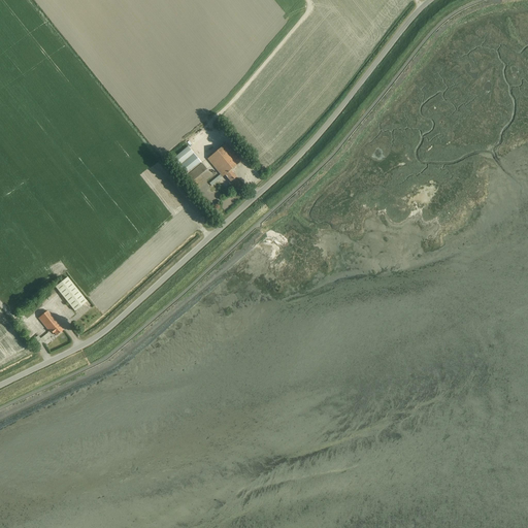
[(230,182),(236,176),(231,170),(240,162),(226,144),(207,159),(221,174),(209,184),(211,186),(225,175),(230,182)]
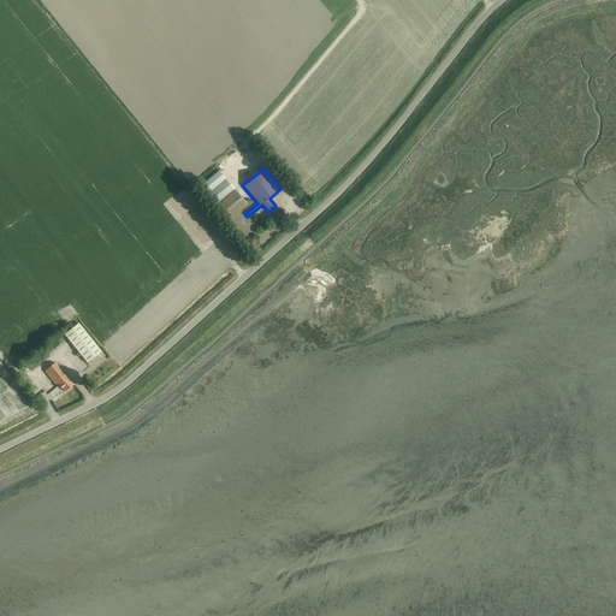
[(201,188),(229,220),(247,205),(235,190),(220,172),(201,188)]
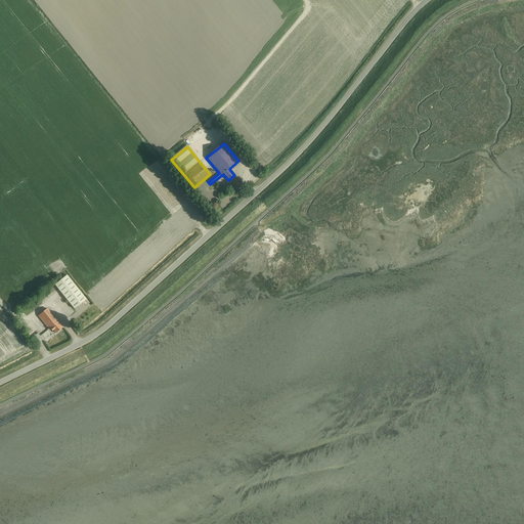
[(54,285),(74,309),(86,299),(67,275),(54,285)]
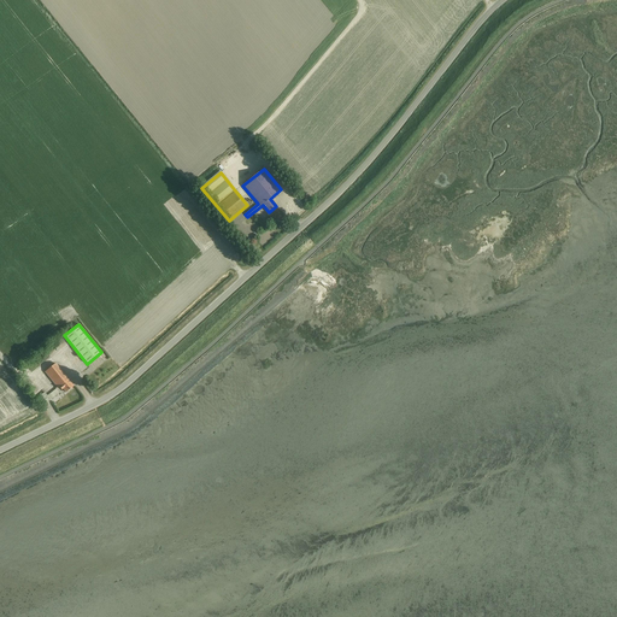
[(27,365),(31,371),(50,357),(46,352),(35,360),(35,359),(27,365)]
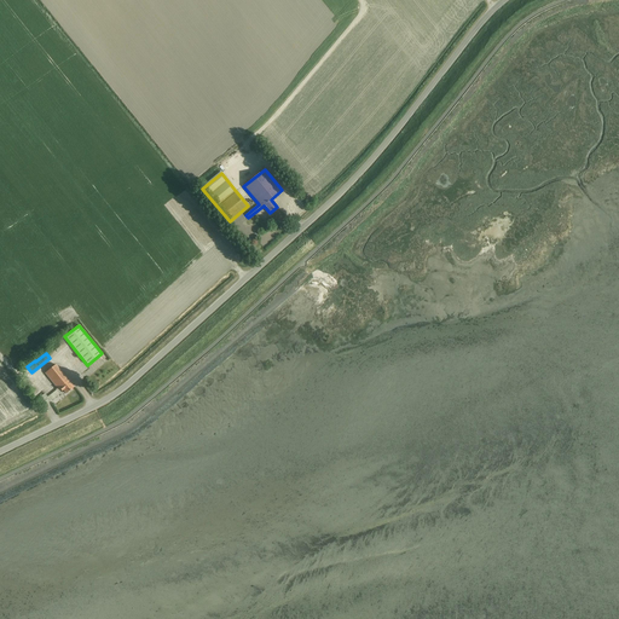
[(63,389),(67,394),(74,388),(56,365),(45,374),(58,389),(61,388),(62,391),(63,389)]
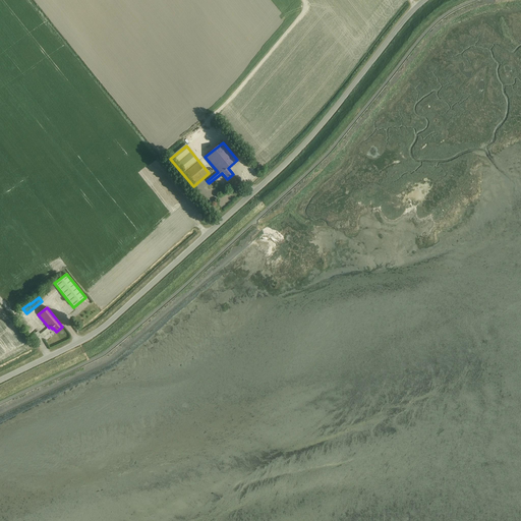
[(31,336),(36,343),(50,332),(47,328),(40,334),(37,331),(31,336)]
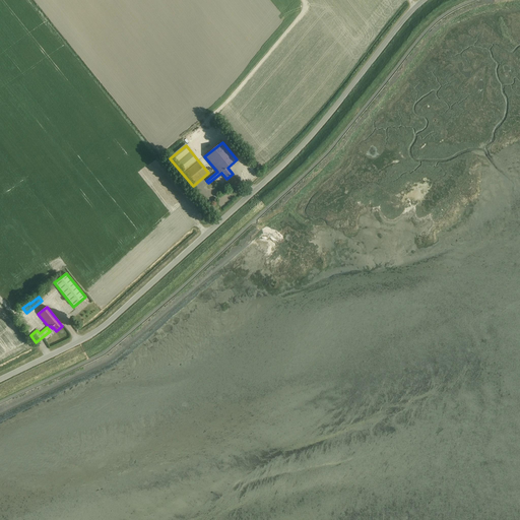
All buildings are outlined.
